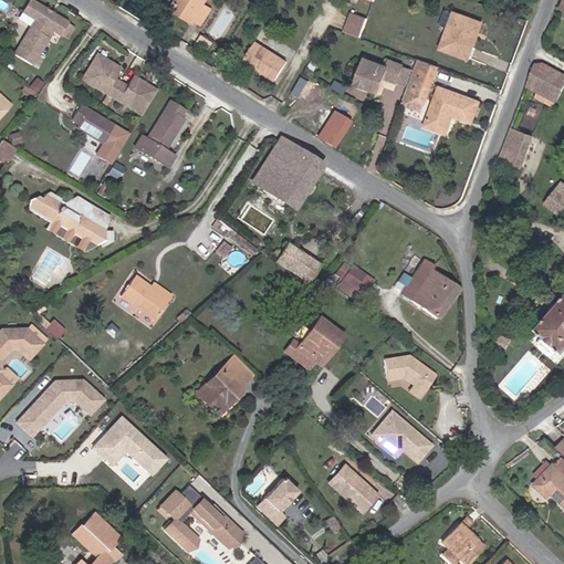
[(33,64),(54,29),(62,33),(63,32),(69,22),(70,20),(35,0),(29,0),(23,10),(37,18),(16,52),(33,64)]
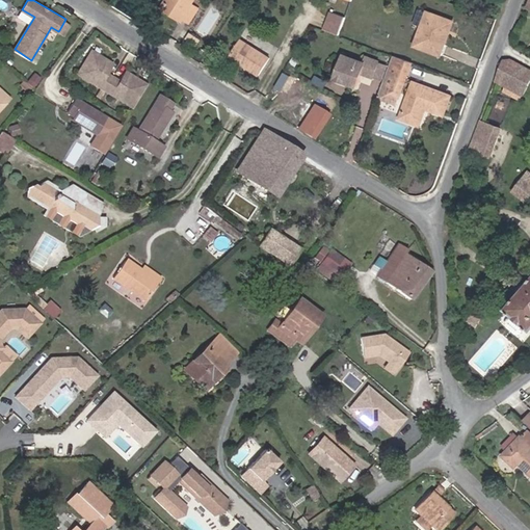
[(169,0),(168,2),(188,15),(186,18),(191,21),(200,7),(192,3),(194,0),(169,0)]
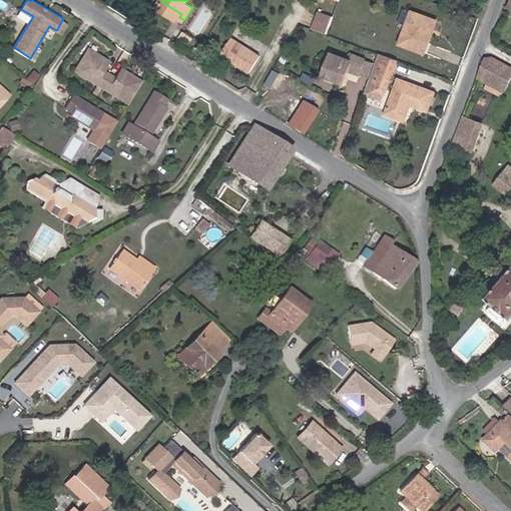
[(179,17),(181,14),(162,2),(159,7),(178,19),(179,17)]
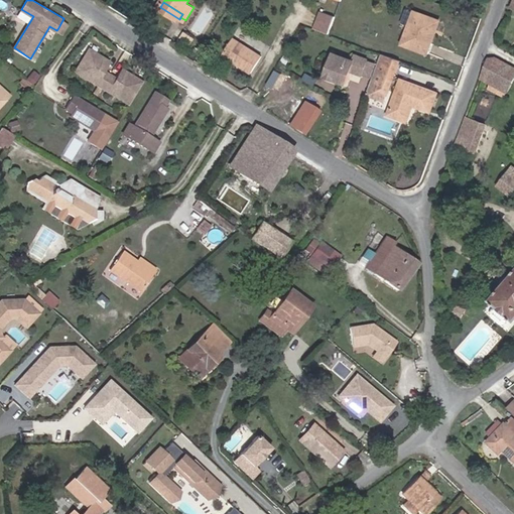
[(331,32),(337,14),(324,9),(316,27),(331,32)]
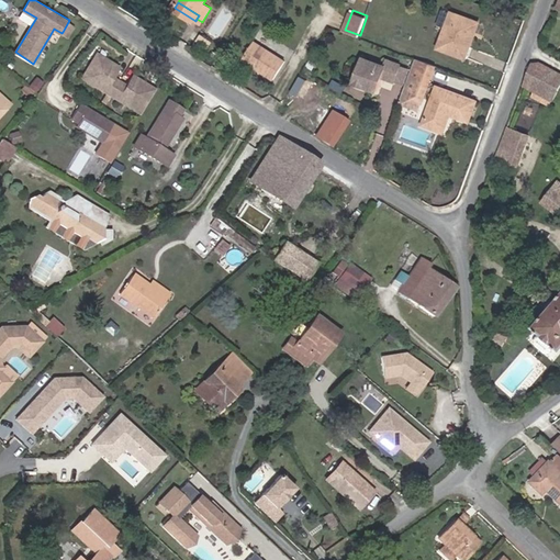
[(470,43),(478,19),(454,10),(440,46),(469,57),(473,44),(470,43)]
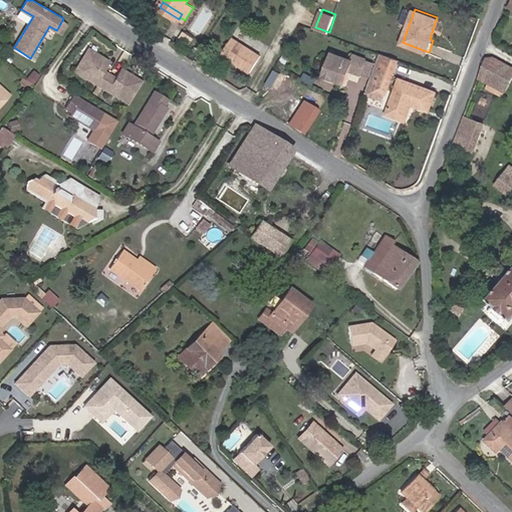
[(433,40),(441,19),(437,17),(430,39),(433,40)]
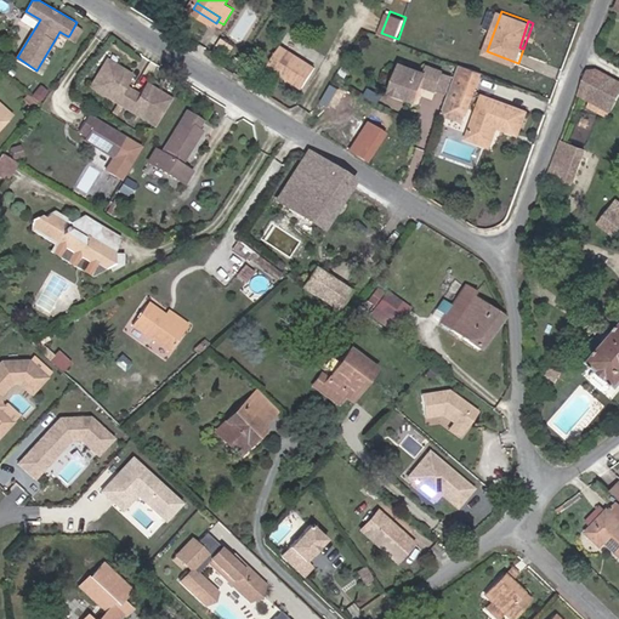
[(77,39),(84,29),(75,24),(69,35),(77,39)]
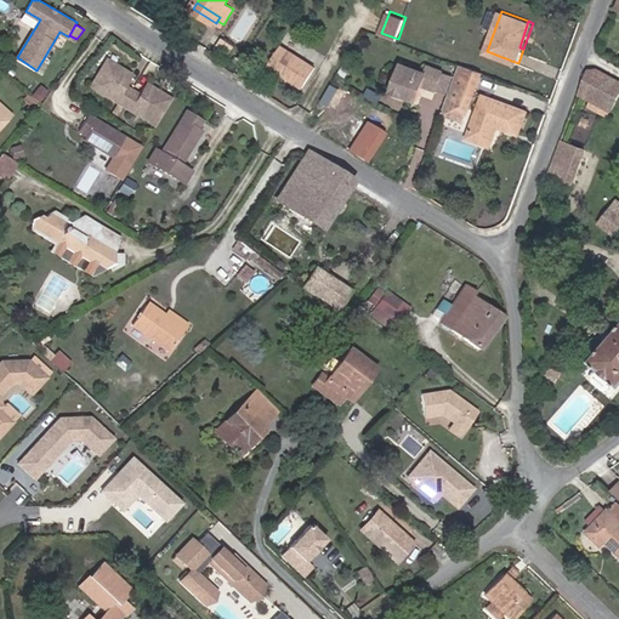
[(233,51),(237,45),(226,38),(222,44),(233,51)]
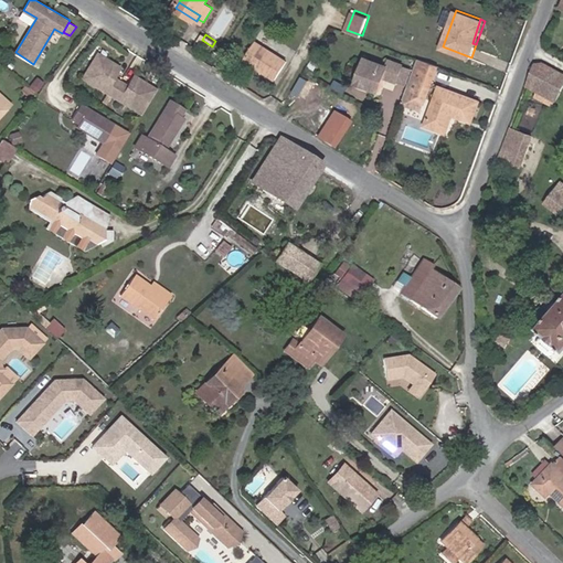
[(277,77),(289,60),(259,40),(247,59),(277,77)]
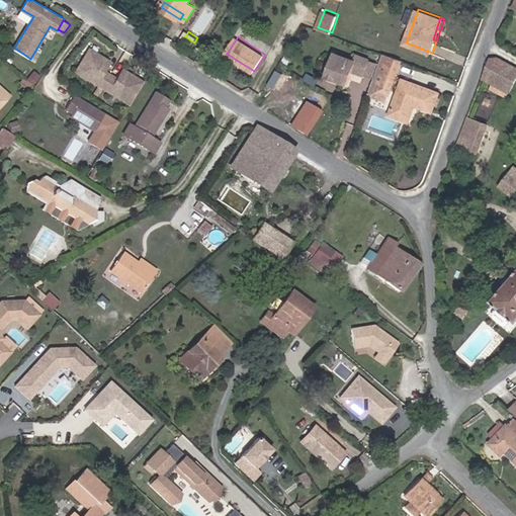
[(103,87),(111,74),(105,70),(111,61),(90,48),(76,71),(103,87)]
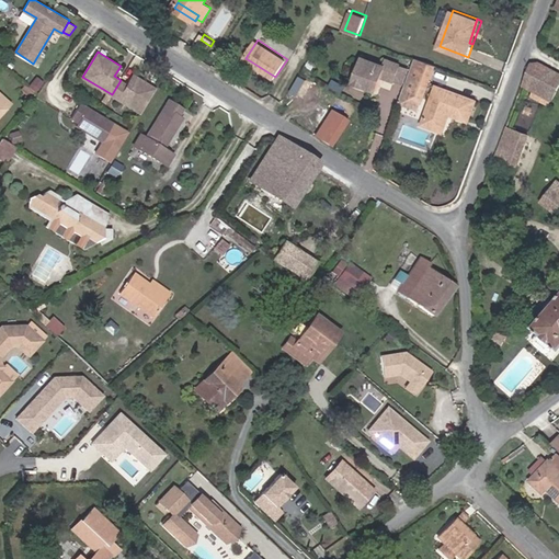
[(396,80),(402,63),(389,58),(387,64),(365,56),(357,78),(367,82),(366,86),(378,90),(384,75),(396,80)]
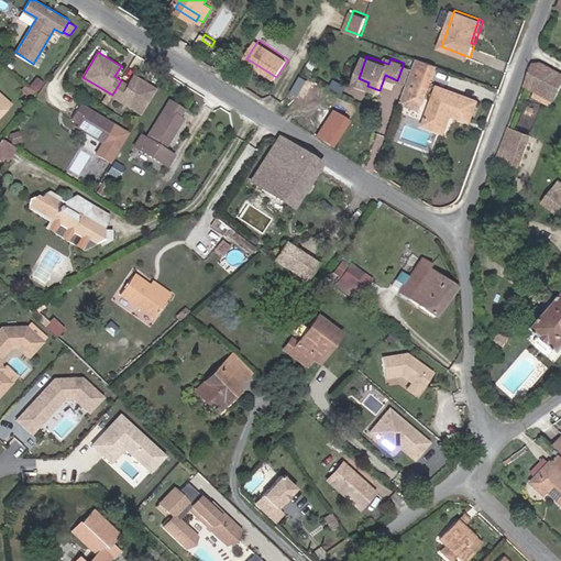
[(425,100),(438,64),(419,57),(405,92),(425,100)]
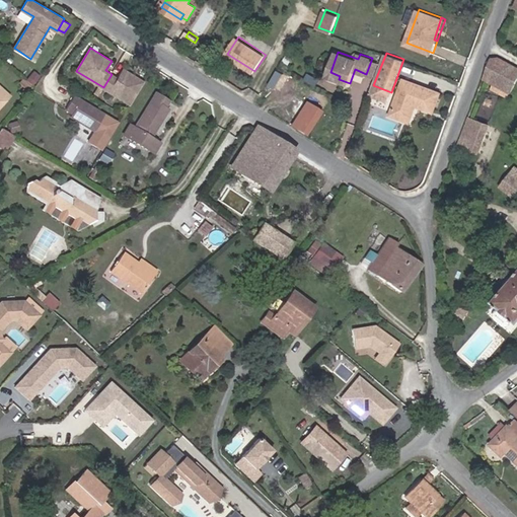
[(513,91),(516,83),(516,63),(501,55),(493,56),(485,76),(513,91)]
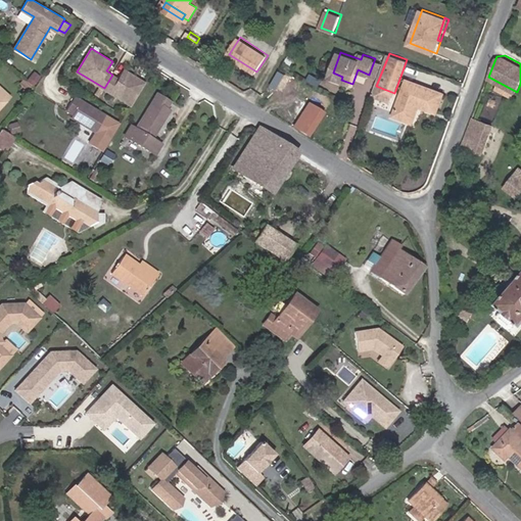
[(375,58),(369,75),(378,78),(384,61),(375,58)]
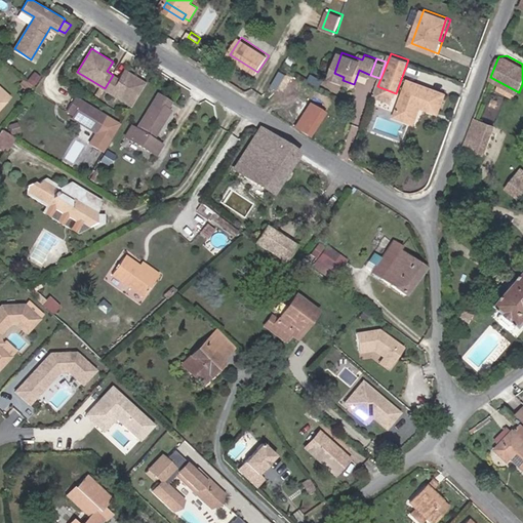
[(132,106),(147,82),(125,69),(119,79),(113,75),(105,88),(132,106)]
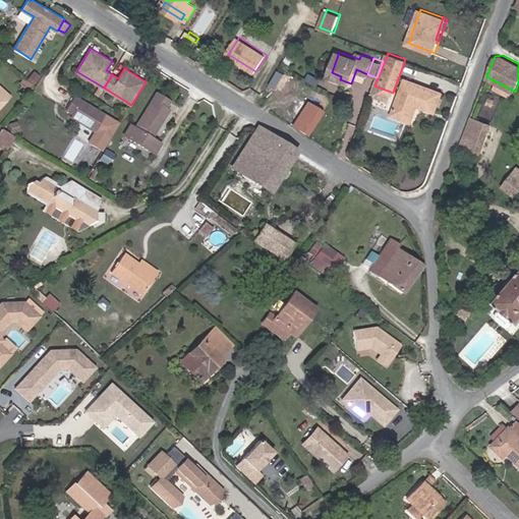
[(283,89),(291,74),(280,68),(272,82),(283,89)]
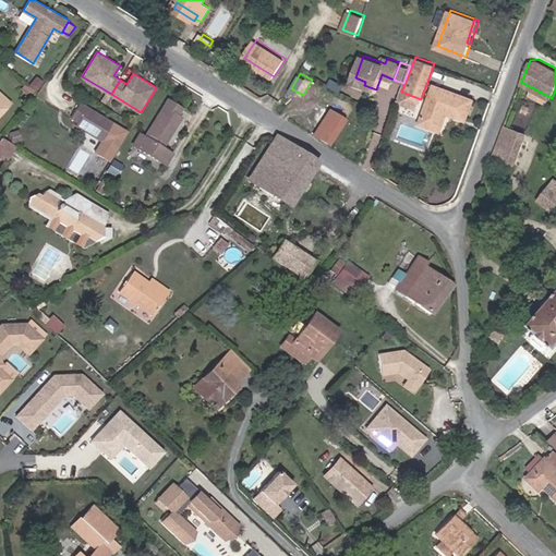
[(39,86),(45,81),(38,75),(33,81),(39,86)]
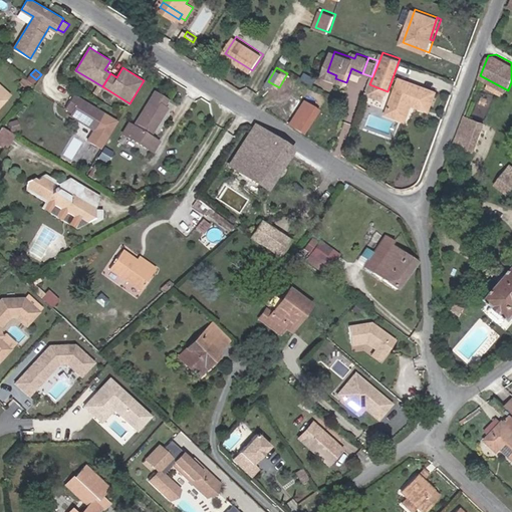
[(33,83),(36,79),(30,74),(27,78),(33,83)]
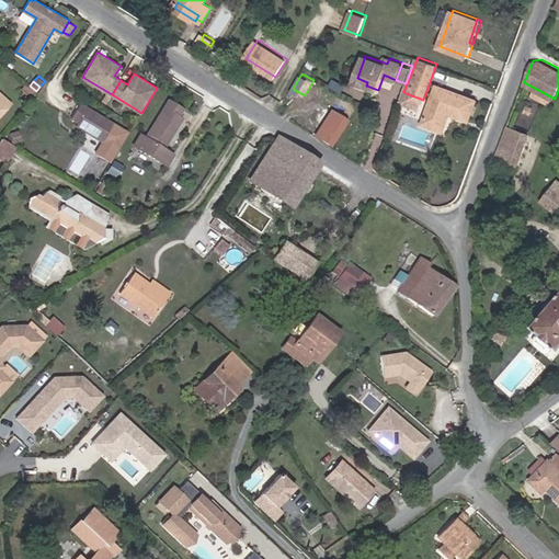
[(36,91),(30,86),(27,83),(23,88),(30,93),(23,99),(27,103),(37,92),(36,91)]
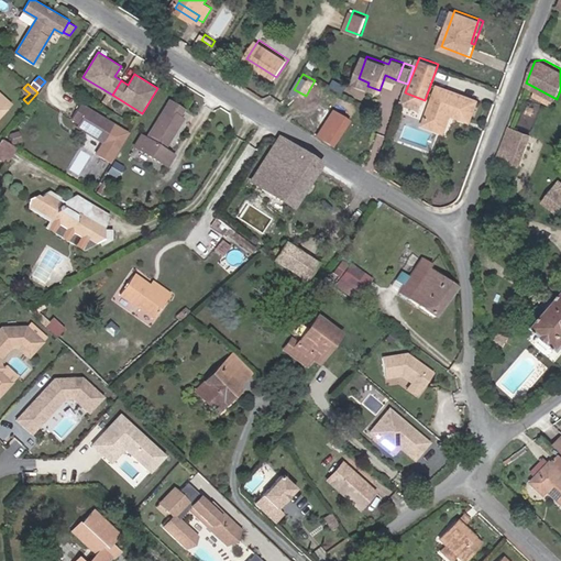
[(472,120),(480,99),(440,85),(427,123),(447,130),(453,112),(472,120)]
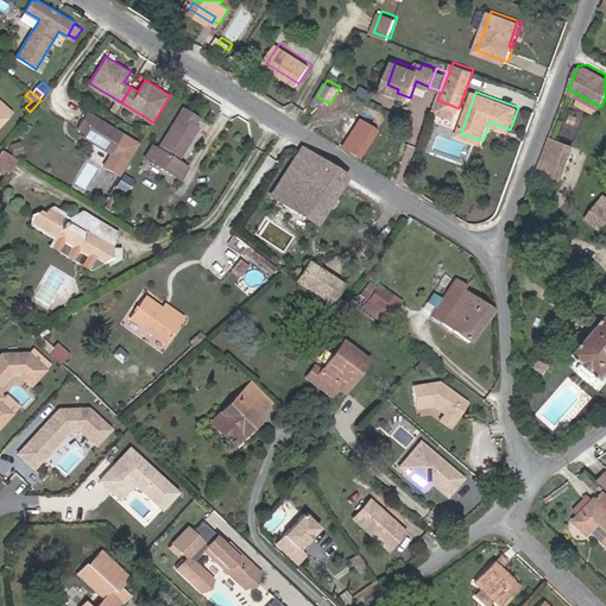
[(0,124),(12,112),(0,100),(0,124)]
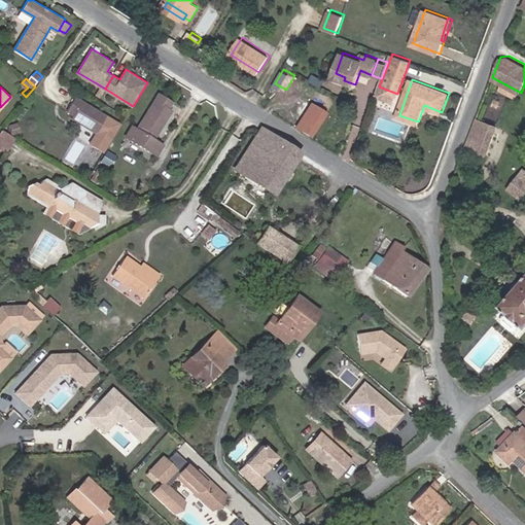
[(394,102),(397,94),(379,86),(376,95),(394,102)]
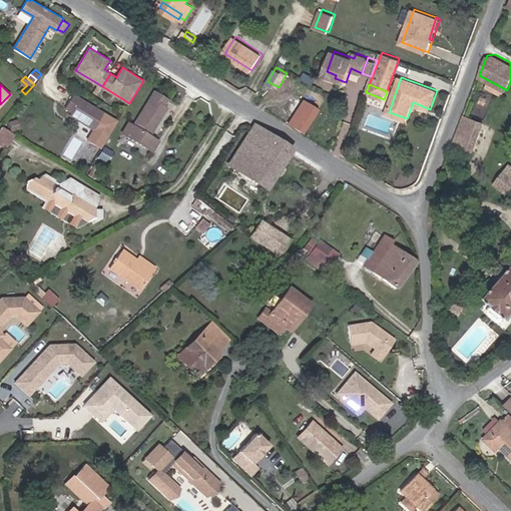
[(150,134),(167,106),(164,104),(168,98),(155,90),(134,124),(129,121),(123,131),(153,150),(159,139),(150,134)]
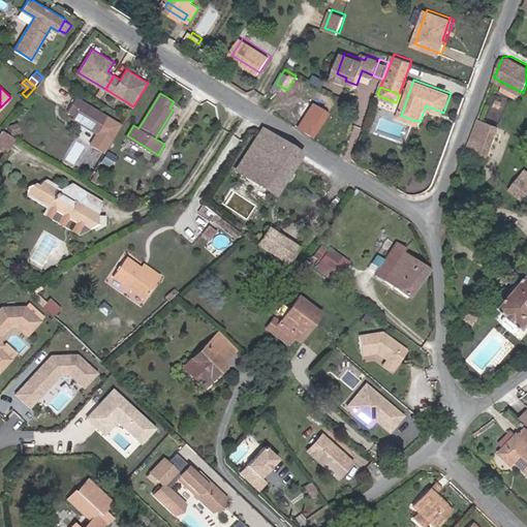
[(104,151),(121,123),(76,96),(68,111),(74,114),(72,117),(97,132),(91,143),(104,151)]
